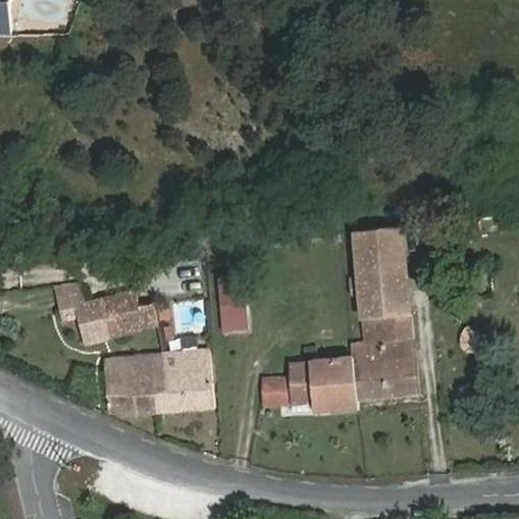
[(0,33),(9,32),(5,0),(0,0),(0,33)]
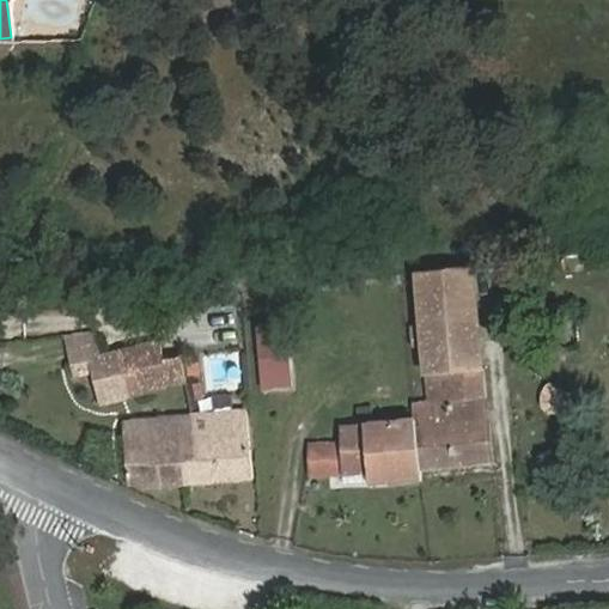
[(552,255),(531,257),(533,266),(547,265),(553,265),(552,255)]
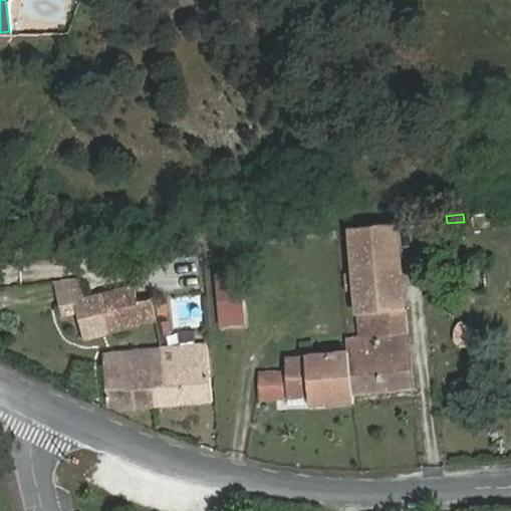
[(448,236),(461,235),(459,222),(447,223),(448,236)]
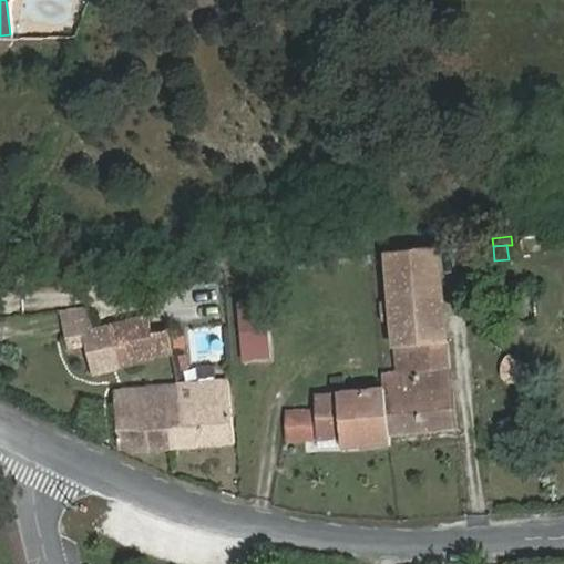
[(436,247),(385,253),(389,296),(439,290),(436,247)]
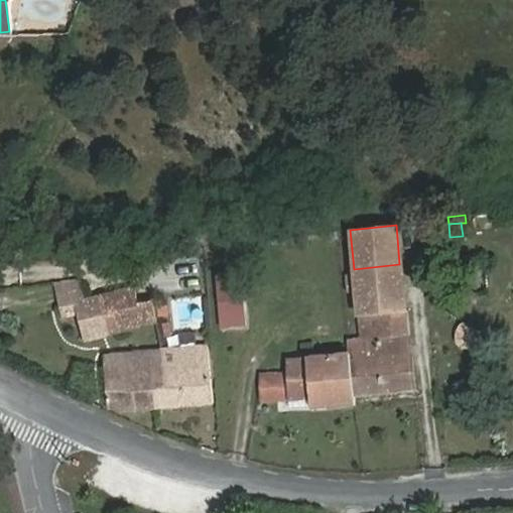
[(349,351),(353,393),(410,387),(399,264),(354,269),(354,274),(348,275),(350,289),(355,289),(359,337),(347,338),(349,351)]
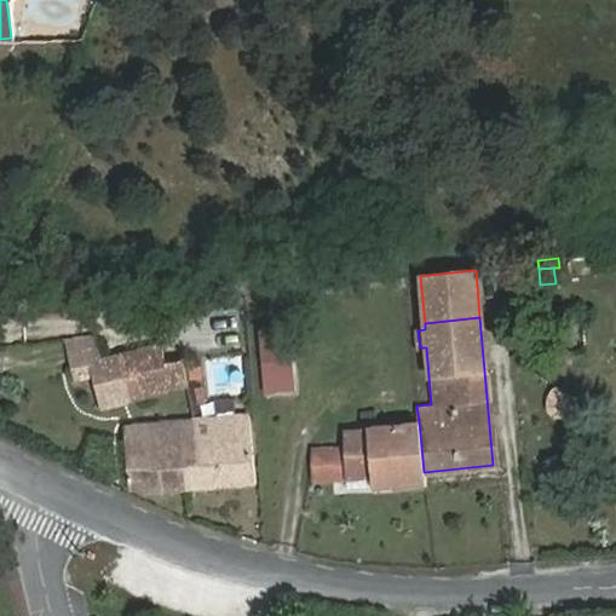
[(259,326),(263,367),(291,364),(287,323),(259,326)]
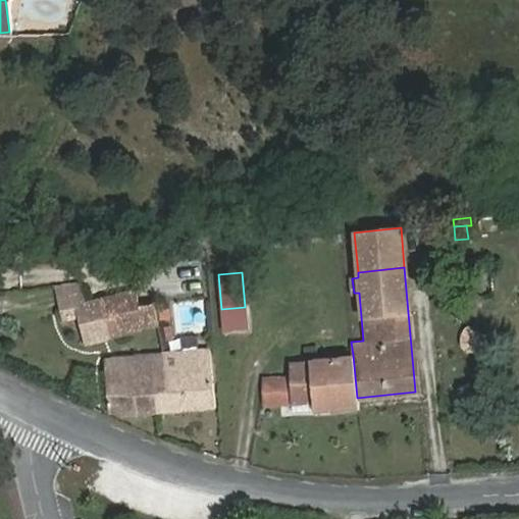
[(53,284),(59,309),(84,302),(80,281),(53,284)]
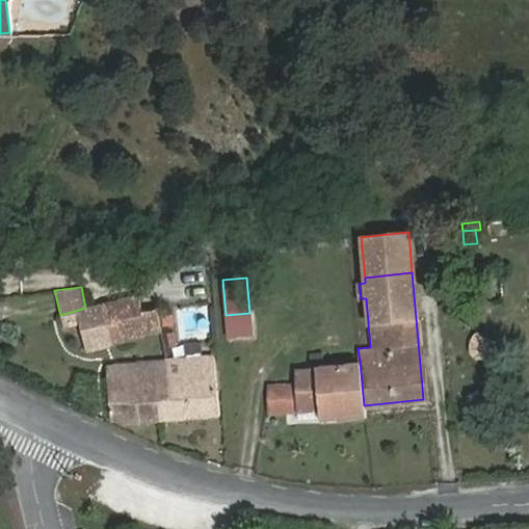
[(85,308),(60,315),(62,323),(77,319),(85,347),(158,327),(154,289),(85,308)]
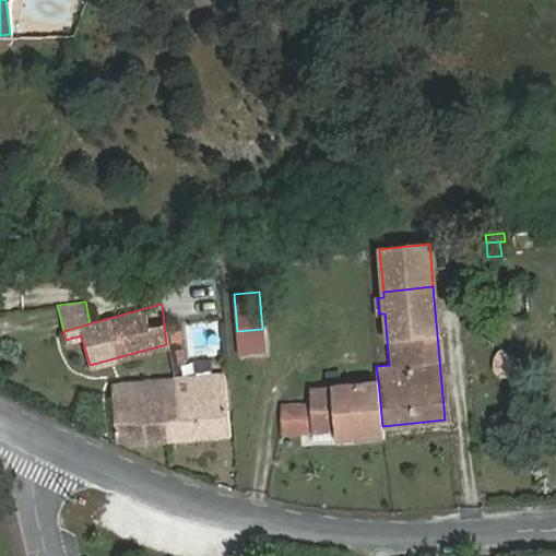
[(268,368),(263,328),(262,329),(237,331),(226,332),(231,371),(268,368)]
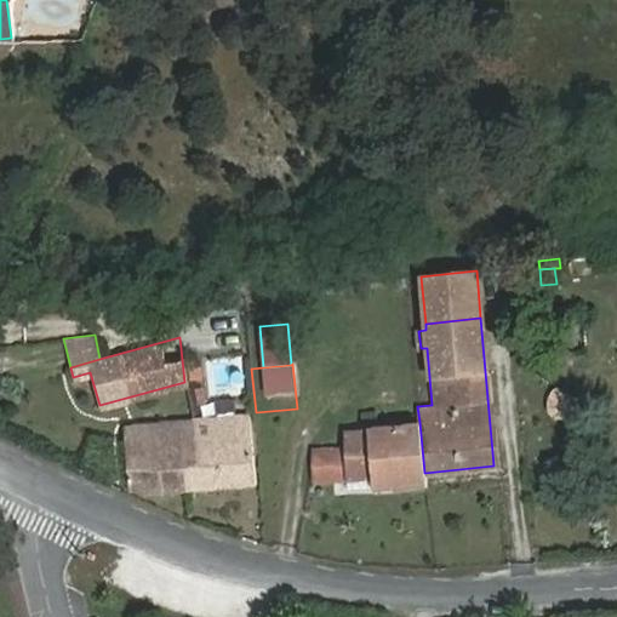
[(255,481),(247,413),(189,418),(193,444),(177,445),(181,489),(255,481)]
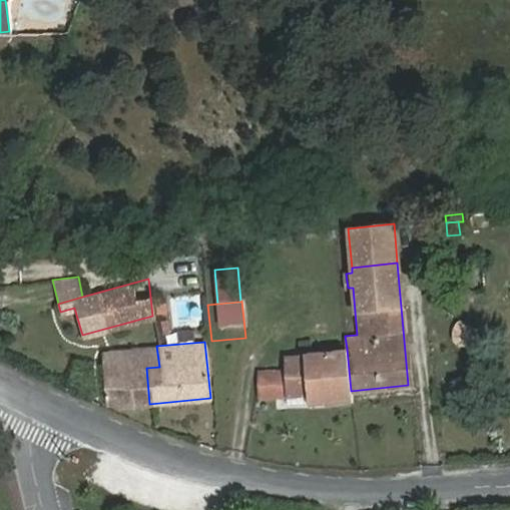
[(105,404),(132,405),(149,404),(146,368),(159,367),(156,346),(101,352),(105,404)]
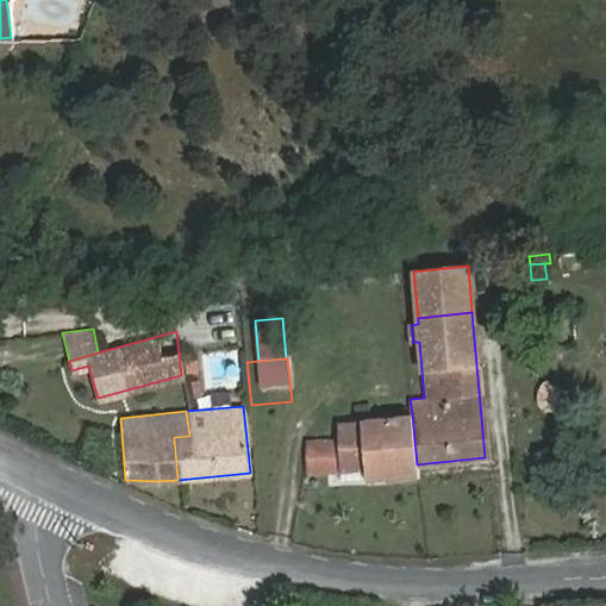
[(366,480),(418,475),(417,464),(412,414),(335,422),(336,439),(307,439),(307,470),(364,469),(366,480)]
